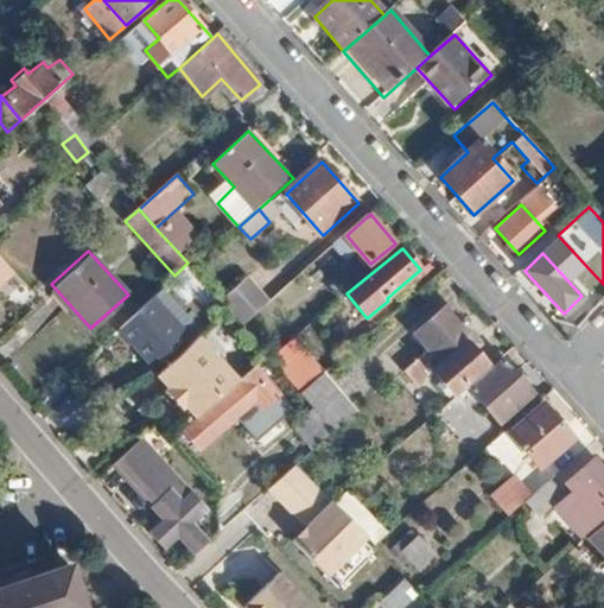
[(249,277),(221,301),(242,325),(271,302),(249,277)]
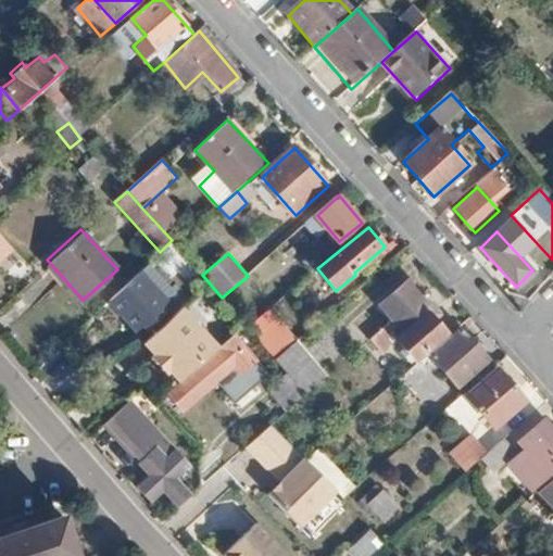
[(172,304),(141,269),(111,297),(137,327),(148,319),(151,324),(172,304)]
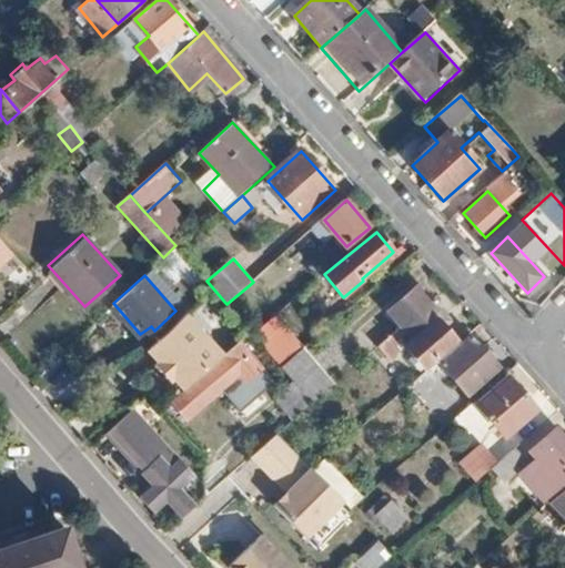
[(390,312),(401,324),(431,300),(421,286),(390,312)]
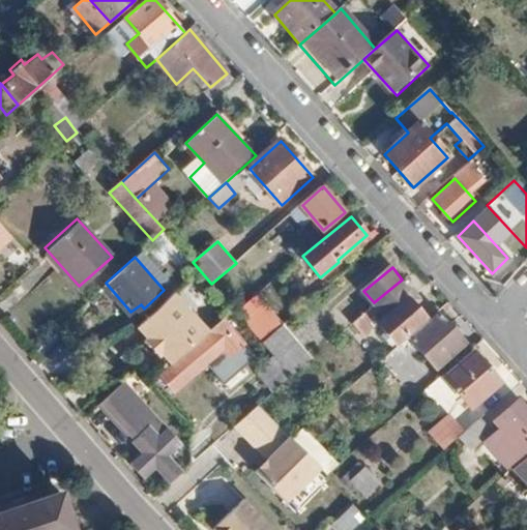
[(425,317),(409,300),(415,295),(404,282),(376,305),(386,317),(379,324),(396,343),(425,317)]
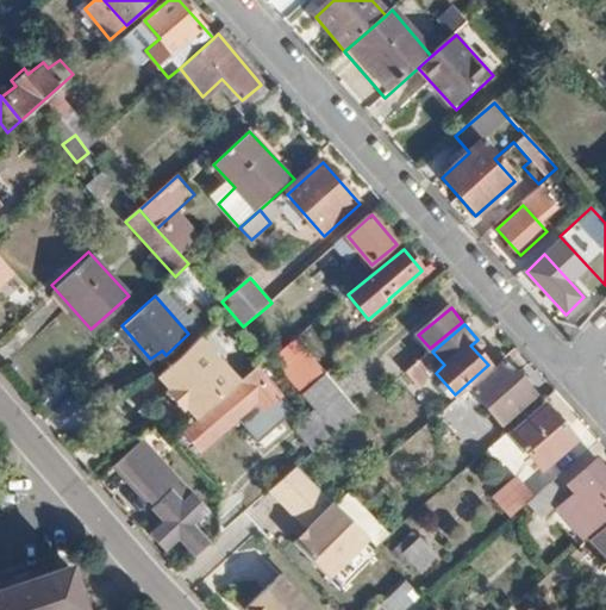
[(295,334),(269,356),(303,394),(330,372),(295,334)]
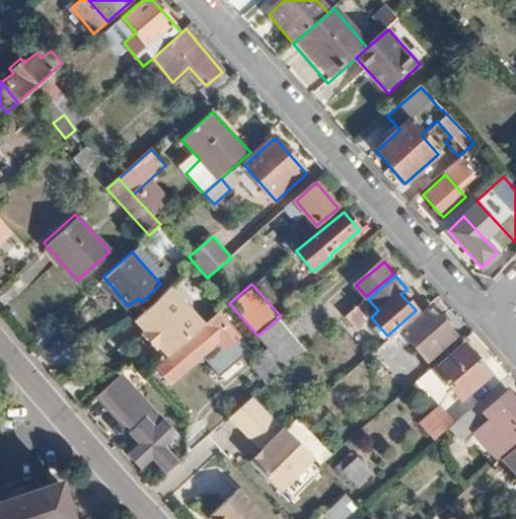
[(155,345),(164,356),(203,324),(172,285),(132,316),(142,329),(146,326),(158,341),(155,345)]
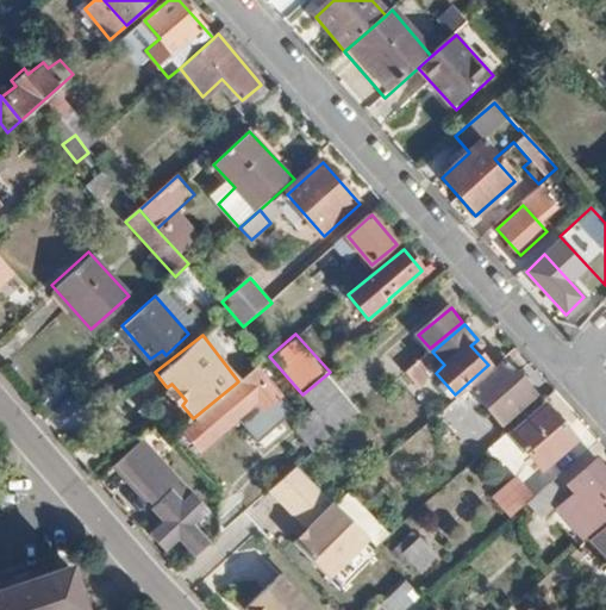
[(506,362),(474,391),(504,424),(536,396),(506,362)]
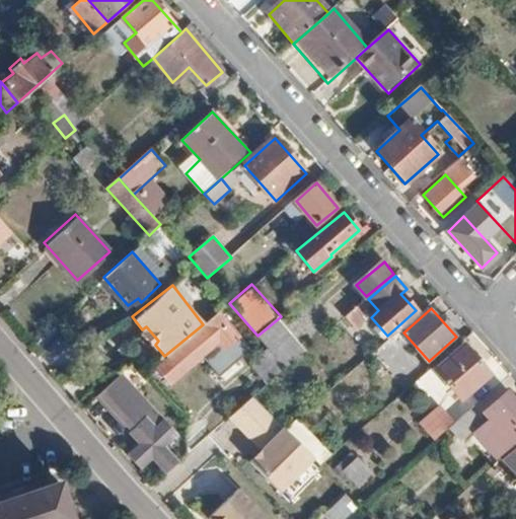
[(205,355),(221,342),(226,348),(241,336),(220,310),(206,322),(208,325),(158,365),(171,381),(205,355)]
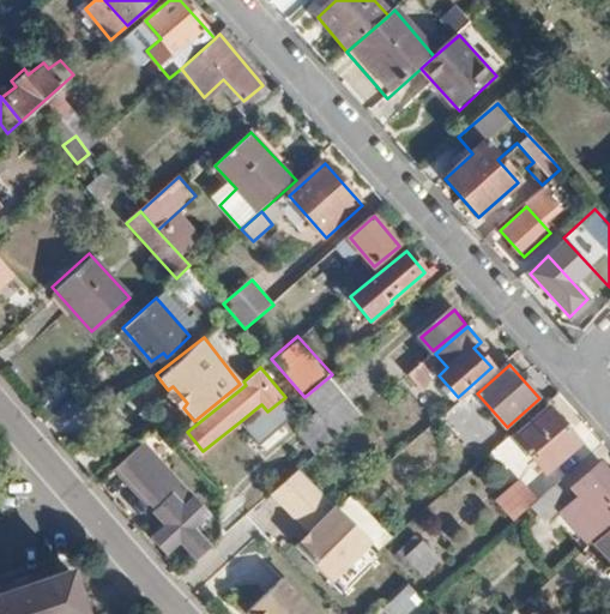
[(332,374),(305,397),(318,411),(337,434),(363,411),(332,374)]
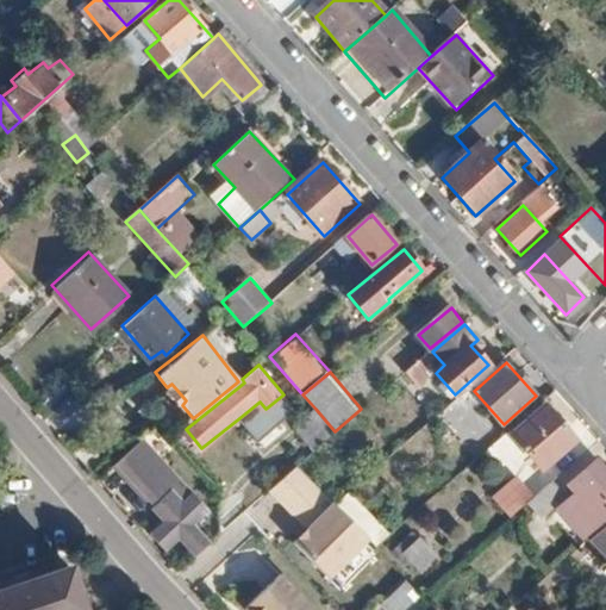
[(260,402),(241,417),(261,443),(298,414),(283,394),(266,409),(260,402)]
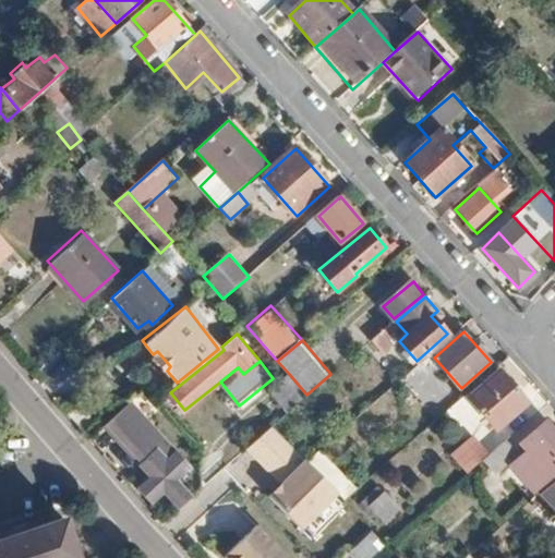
[(502,373),(470,400),(497,431),(528,404),(502,373)]
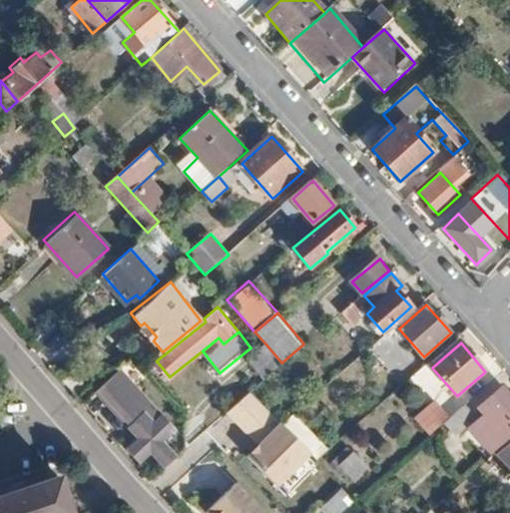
[(264,378),(282,363),(266,344),(247,359),(264,378)]
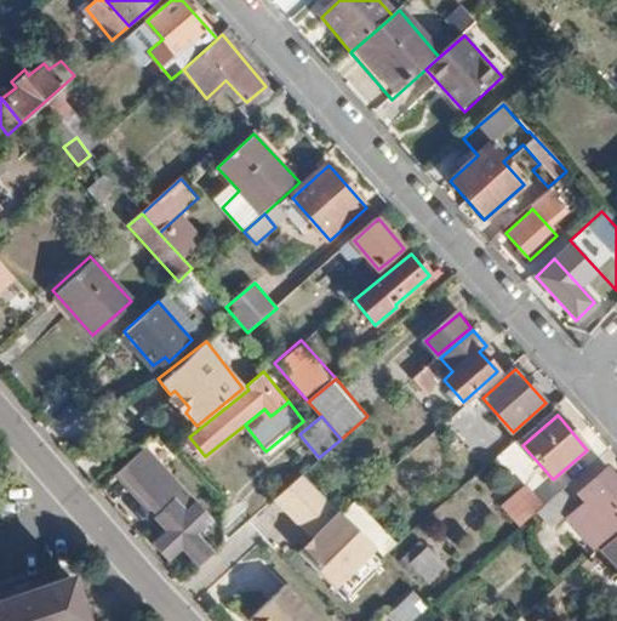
[(165,533),(152,543),(165,560),(180,548),(198,568),(212,554),(193,533),(207,519),(142,448),(115,472),(155,514),(153,517),(165,533)]
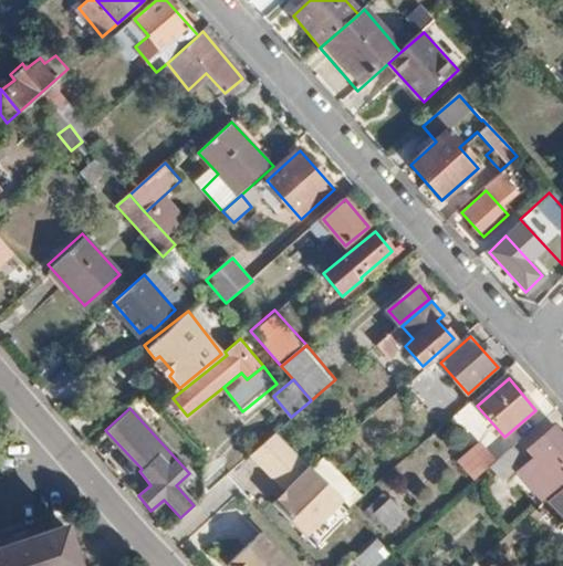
[(522,471),(548,501),(562,486),(562,437),(554,428),(530,449),(539,459),(522,471)]
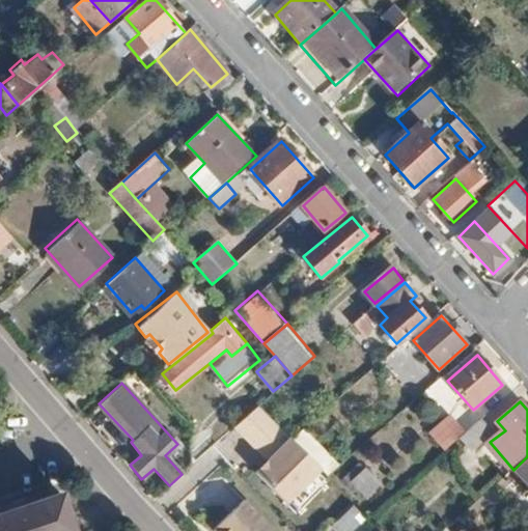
[(429,432),(445,450),(462,436),(467,431),(451,414),(429,432)]
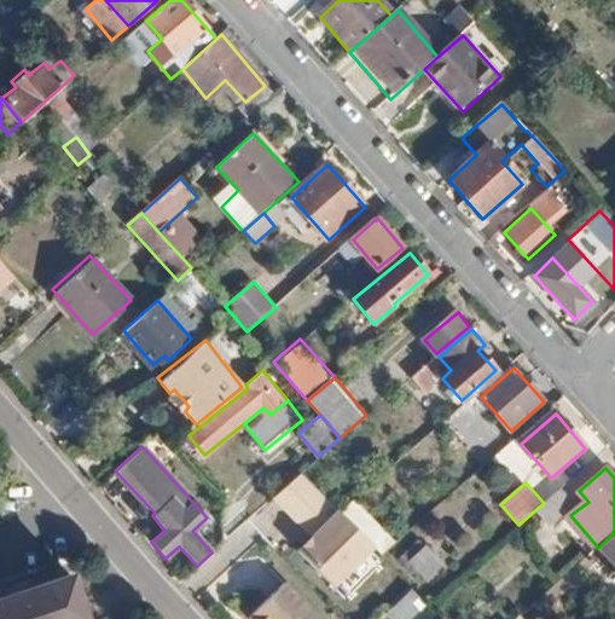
[(544,503),(538,508),(551,524),(576,504),(563,487),(544,503)]
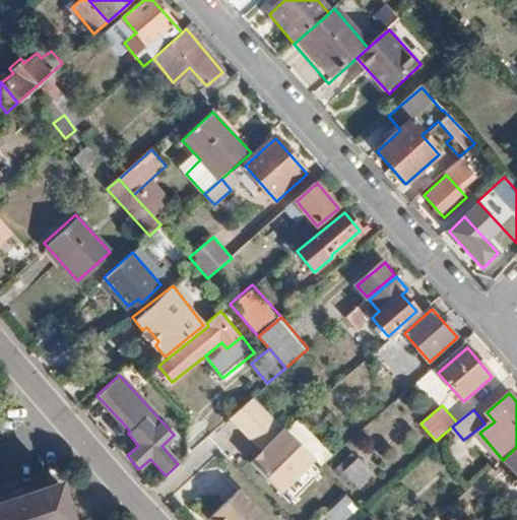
[(297,419),(286,429),(314,460),(320,466),(330,456),(297,419)]
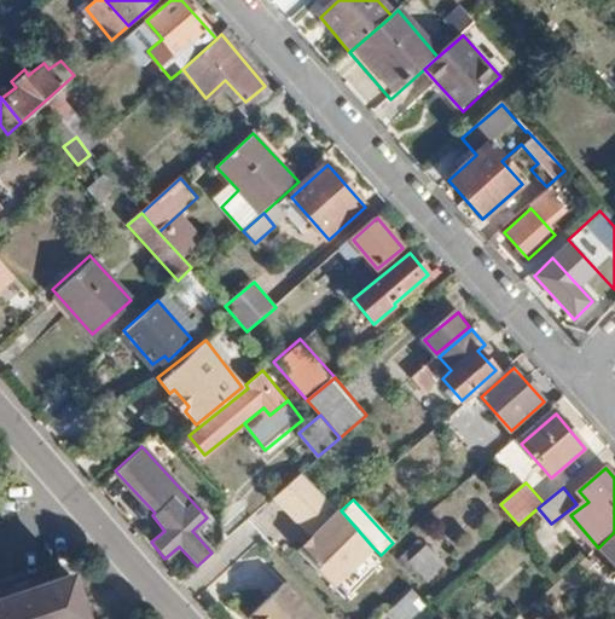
[(332,585),(373,548),(341,510),(336,507),(323,519),(326,524),(299,549),(332,585)]
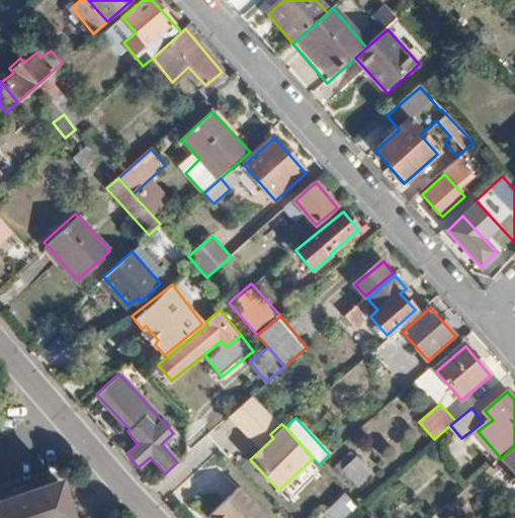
[(350,456),(338,477),(358,489),(370,468),(350,456)]
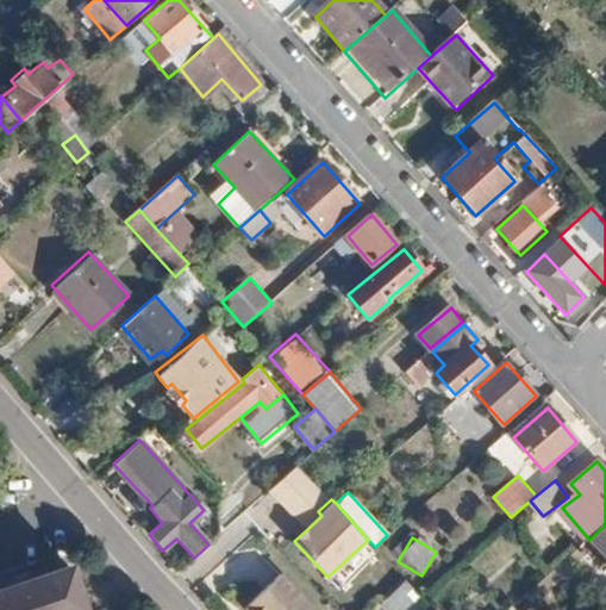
[(85,609),(72,570),(0,592),(0,609),(85,609)]
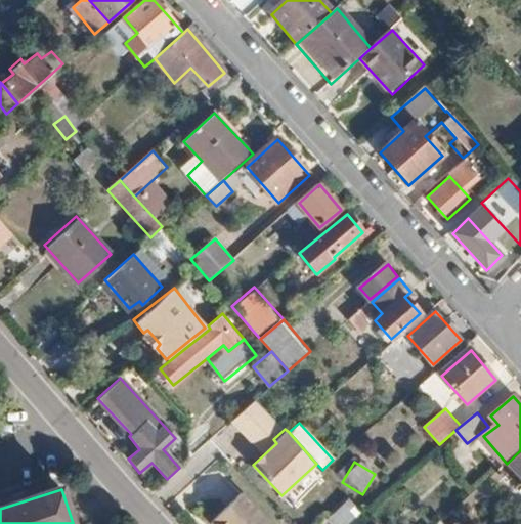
[(222,508),(211,519),(215,523),(273,523),(243,492),(223,509),(222,508)]
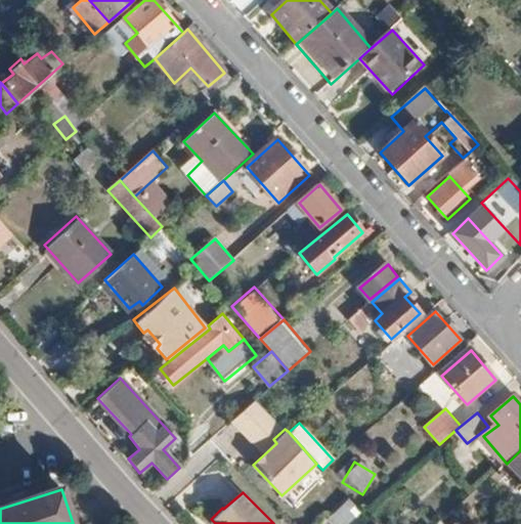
[(349,497),(328,516),(335,523),(346,523),(361,511),(349,497)]
